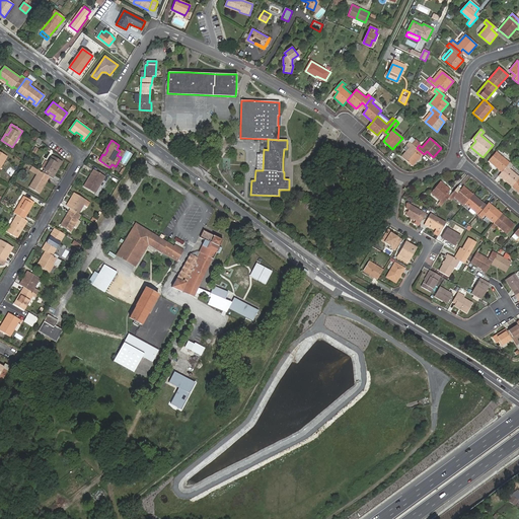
[(416,140),(412,144),(417,148),(419,145),(420,143),(416,140)]
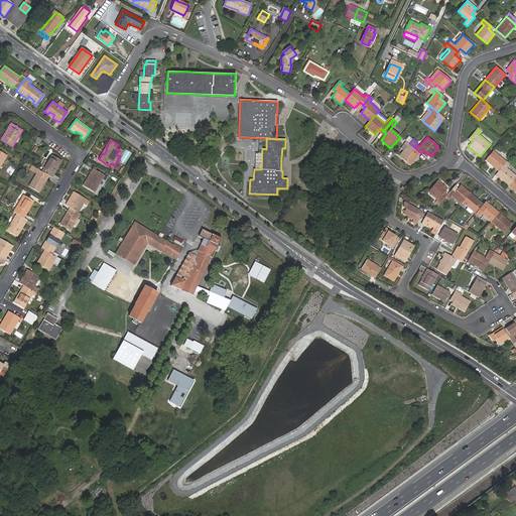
[(409,143),(407,141),(401,147),(404,149),(399,155),(410,165),(418,156),(411,150),(414,147),(409,143)]
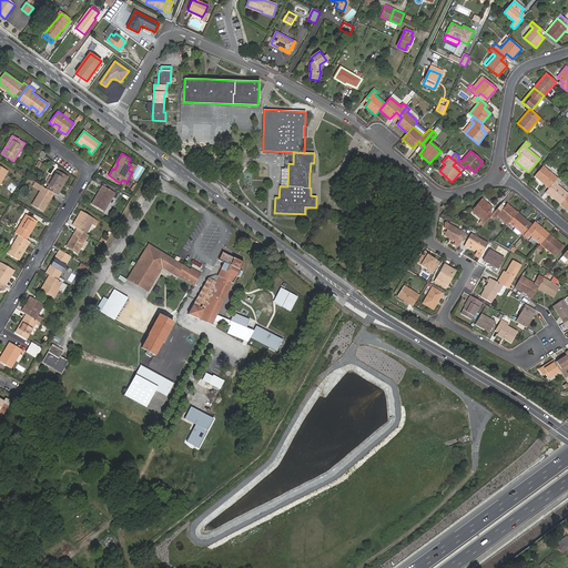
[(543,165),(534,176),(548,189),(554,182),(557,179),(543,165)]
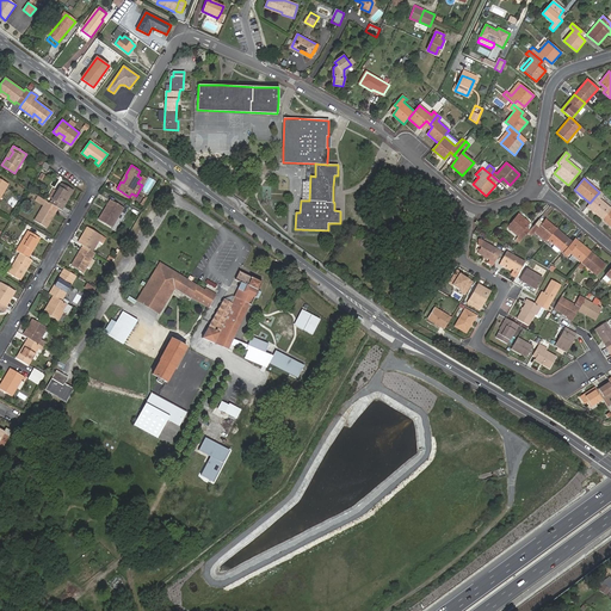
[(57,208),(61,210),(66,201),(65,201),(68,192),(71,193),(73,190),(62,183),(49,203),(57,208)]
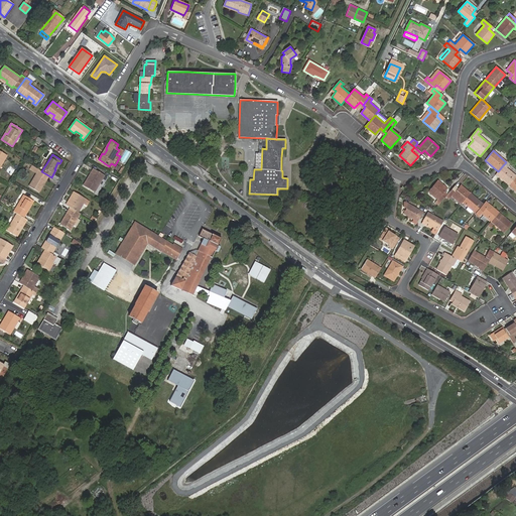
[(41,171),(32,165),(30,168),(36,173),(29,186),(39,192),(42,187),(40,187),(43,181),(45,182),(48,175),(41,171)]
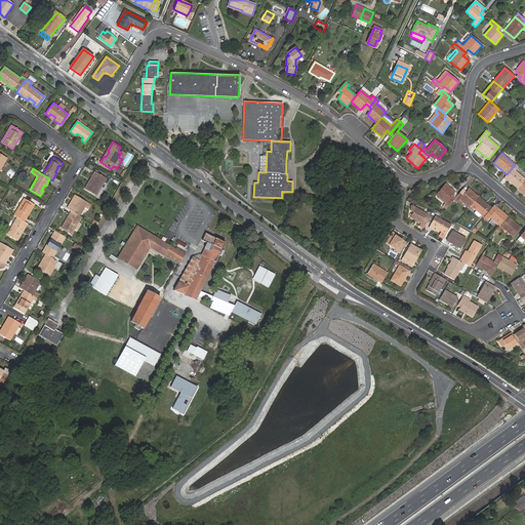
[(507,174),(505,177),(517,189),(524,179),(524,178),(512,168),(507,174)]
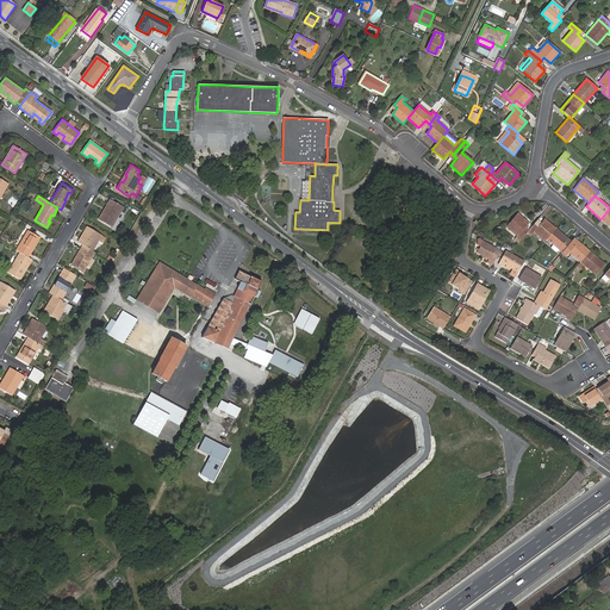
[(104,216),(100,215),(98,218),(112,226),(123,207),(110,199),(105,207),(107,209),(104,216)]
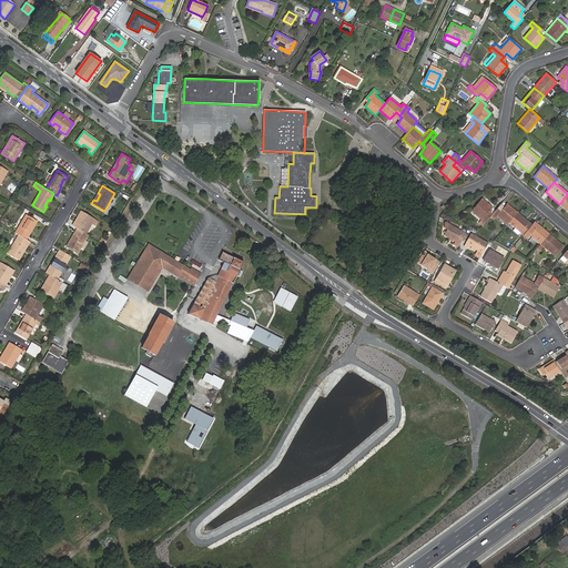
[(478,223),(483,226),(489,217),(486,214),(492,208),(482,199),(472,211),(482,220),(478,223)]
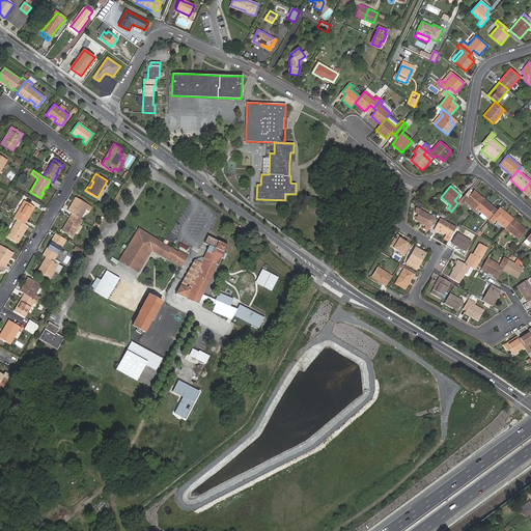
[(475,208),(483,198),(474,191),(469,197),(466,194),(458,202),(462,205),(465,202),(474,210),(475,208)]
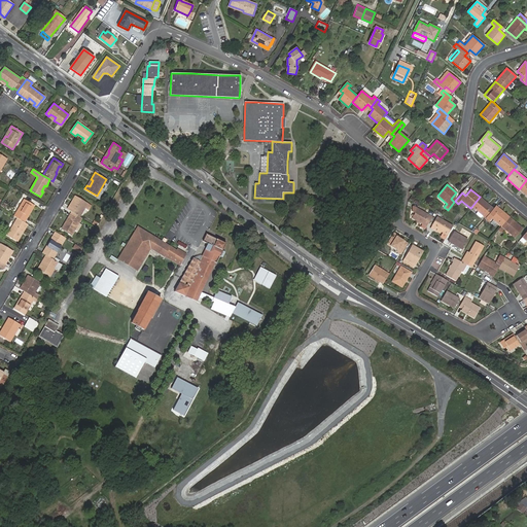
[(71,212),(79,216),(83,210),(88,212),(92,206),(75,196),(73,200),(75,201),(72,206),(70,205),(67,209),(71,212)]
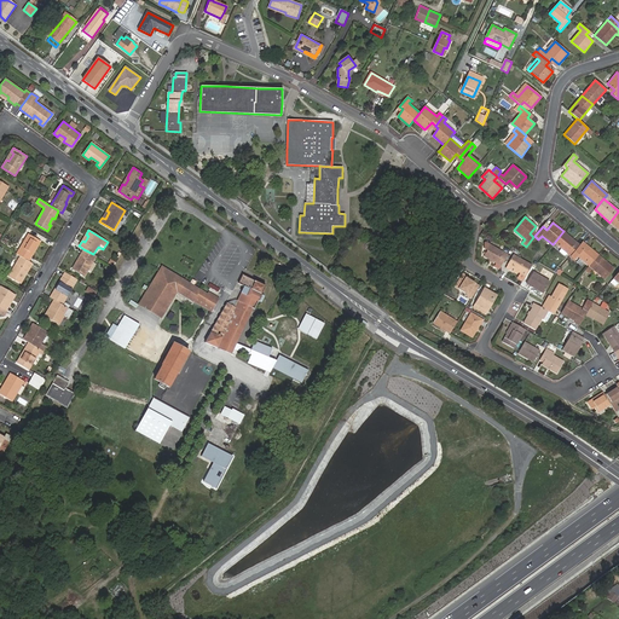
[(579,244),(563,231),(554,243),(570,256),(579,244)]
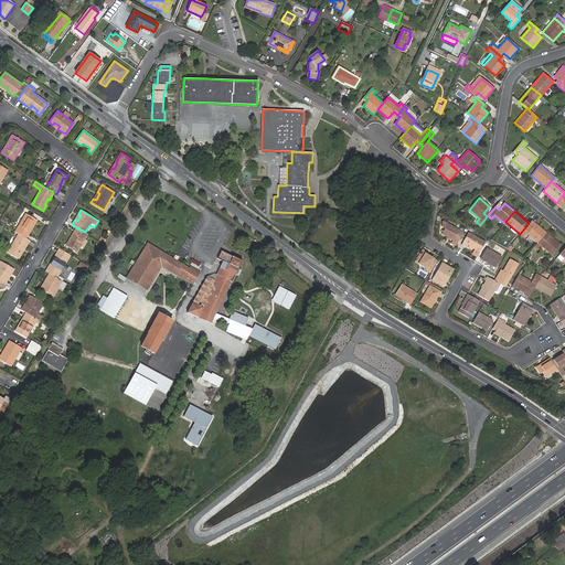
[(25,214),(14,232),(18,234),(27,238),(31,231),(29,230),(32,223),(35,224),(38,221),(25,214)]
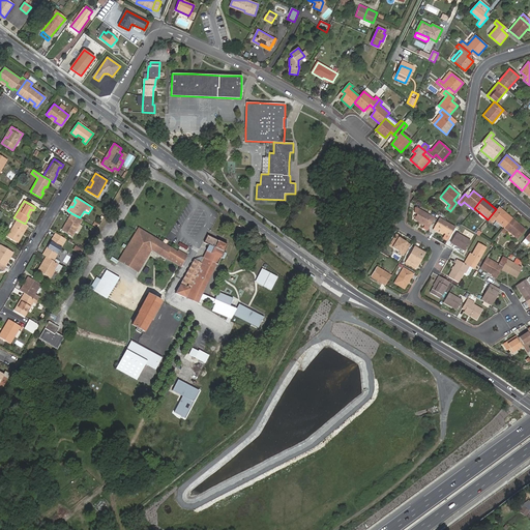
[(430,227),(435,216),(420,208),(416,206),(415,206),(415,210),(418,212),(415,218),(425,224),(430,227)]
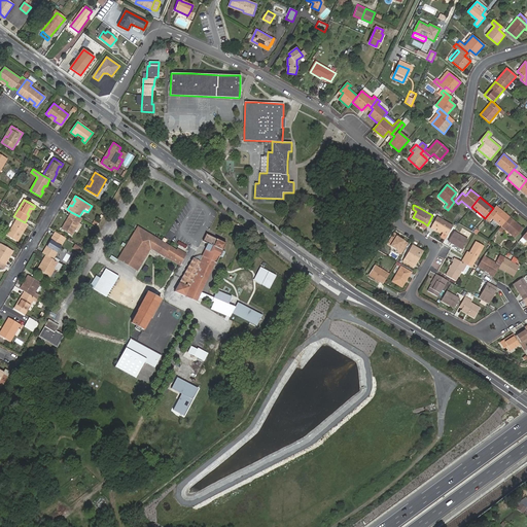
[(501,226),(510,217),(496,206),(493,208),(485,218),(488,220),(491,217),(493,220),(497,223),(501,226)]
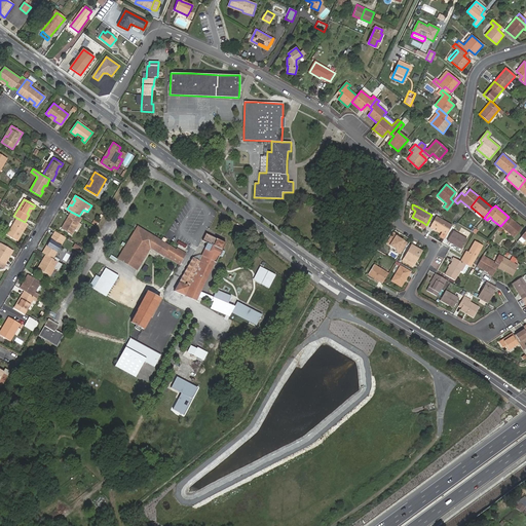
[(72,234),(81,218),(79,216),(71,212),(67,219),(68,220),(65,226),(63,224),(61,228),(72,234)]
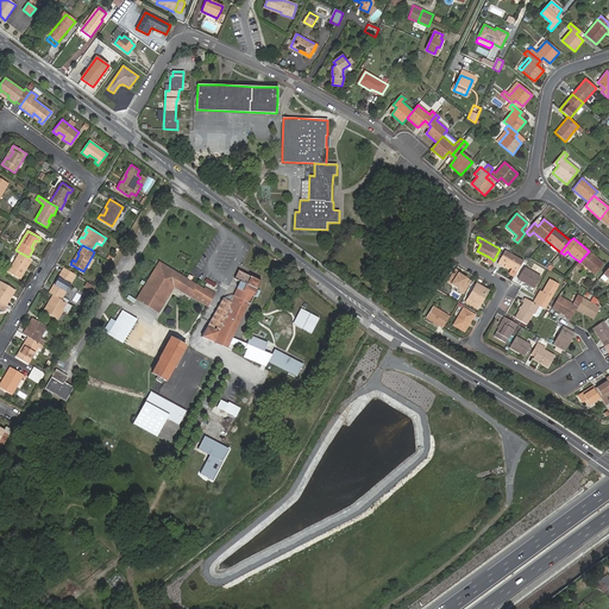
[(519,269),(523,259),(506,249),(500,258),(513,267),(515,268),(519,269)]
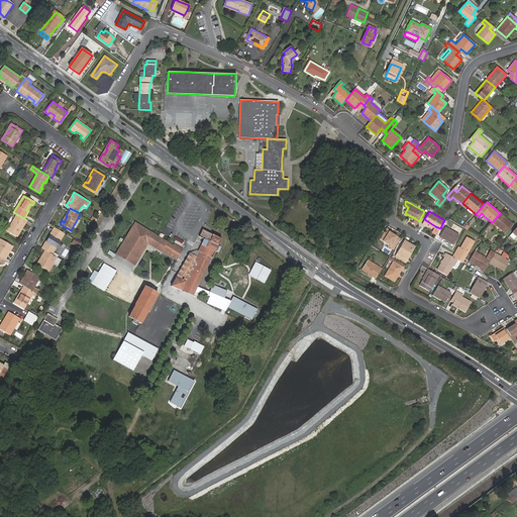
[(512,223),(500,213),(492,222),(505,233),(512,223)]
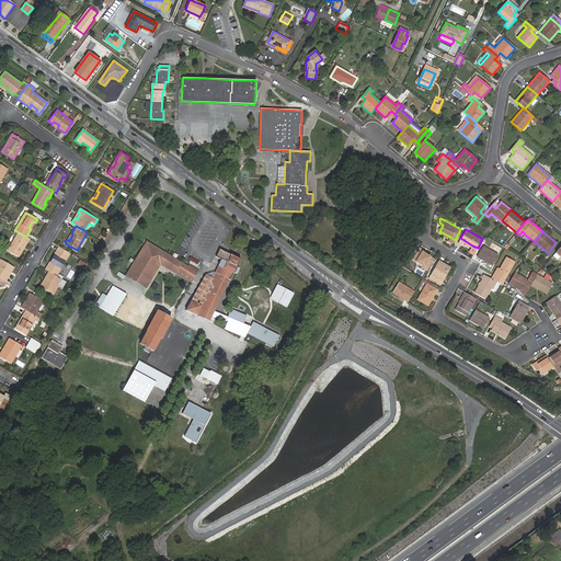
[(25,247),(30,239),(26,237),(18,232),(8,250),(19,256),(21,253),(19,252),(23,245),(25,247)]
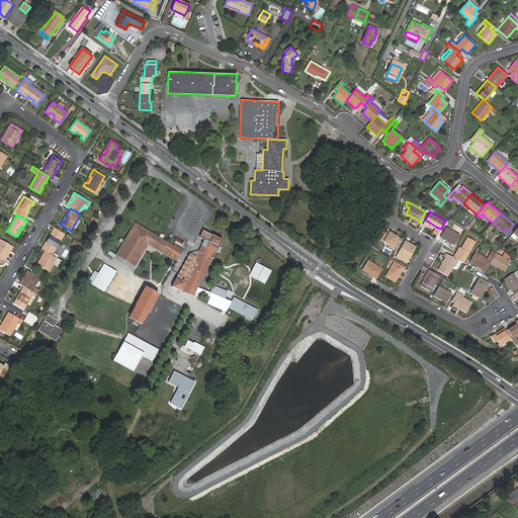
[(424,222),(435,229),(436,227),(425,220),(424,222)]
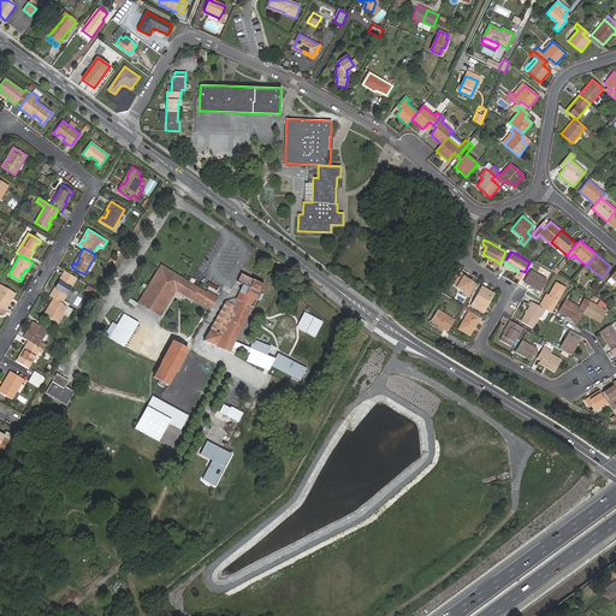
[(207,292),(161,265),(138,302),(160,315),(176,290),(193,300),(194,296),(211,307),(217,296),(207,291),(207,292)]
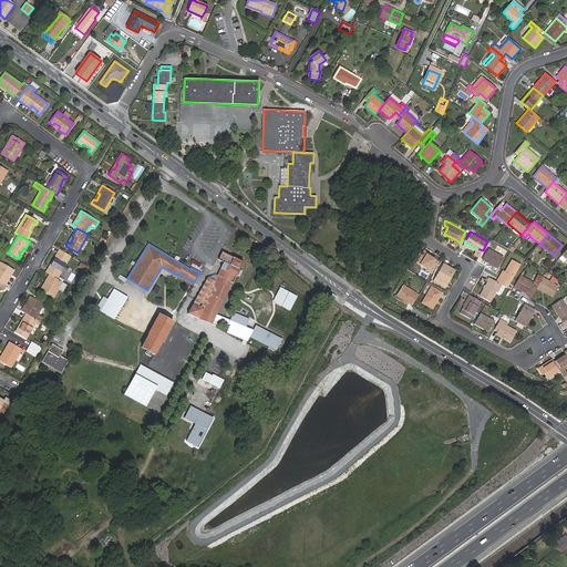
[(504,256),(488,248),(483,257),(498,266),(504,256)]
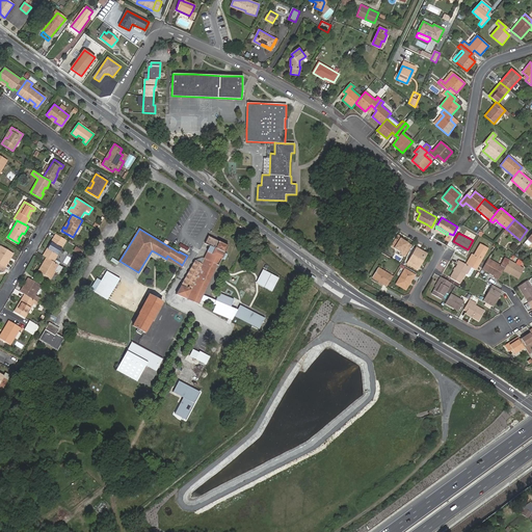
[(46,257),(53,261),(63,244),(65,239),(55,234),(51,242),(52,243),(49,249),(47,248),(43,256),(46,257)]
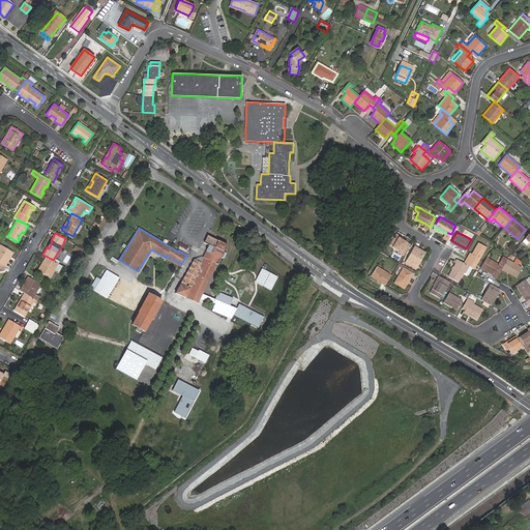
[(390,246),(395,237),(390,234),(385,243),(390,246)]
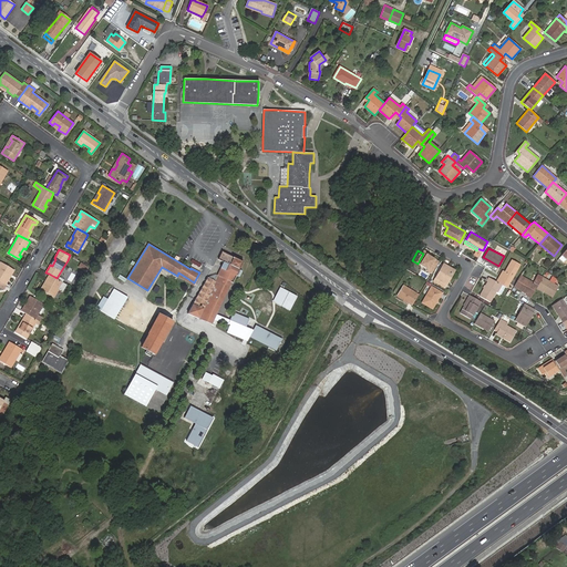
[(243,261),(223,251),(218,259),(222,261),(213,279),(207,277),(187,311),(212,322),(230,281),(233,282),(236,275),(239,276),(241,271),(238,269),(243,261)]
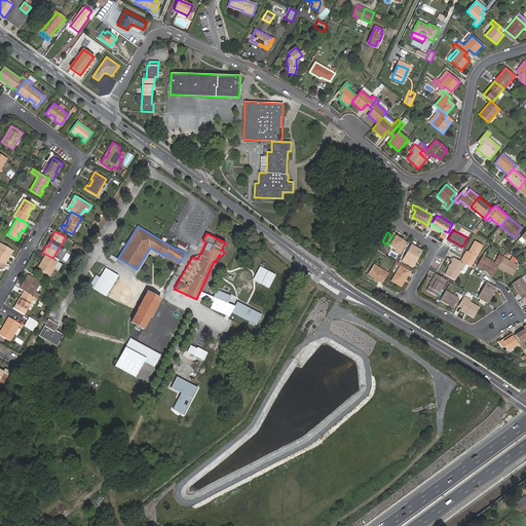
[(387,245),(401,253),(407,243),(392,235),(387,245)]
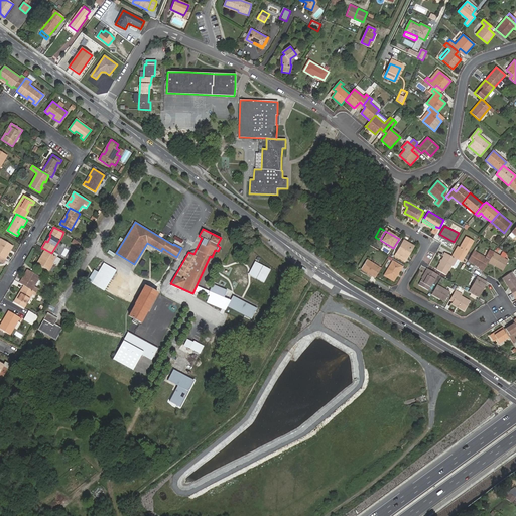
[(459,259),(461,261),(473,240),(466,235),(460,245),(456,252),(454,251),(452,255),(456,257),(457,258),(459,259)]
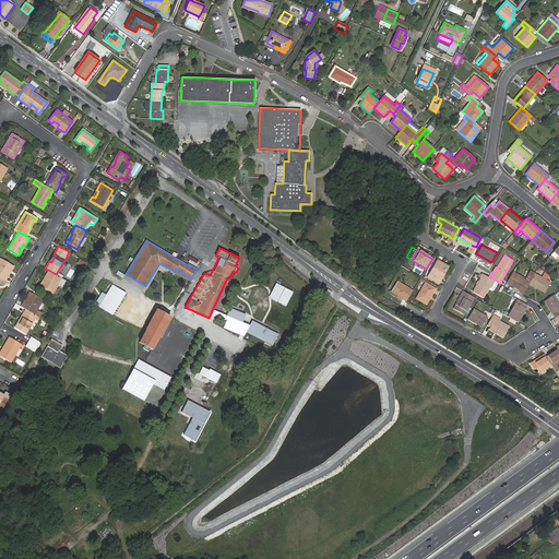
[(0,259),(0,277),(0,278),(4,281),(7,276),(4,275),(9,269),(11,270),(13,266),(0,259)]
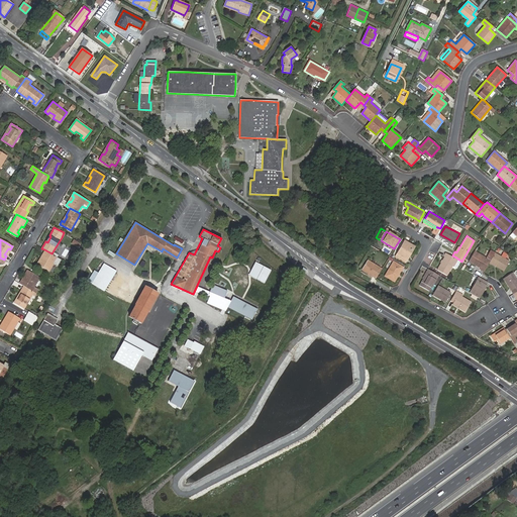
[(78,247),(80,243),(74,239),(71,243),(78,247)]
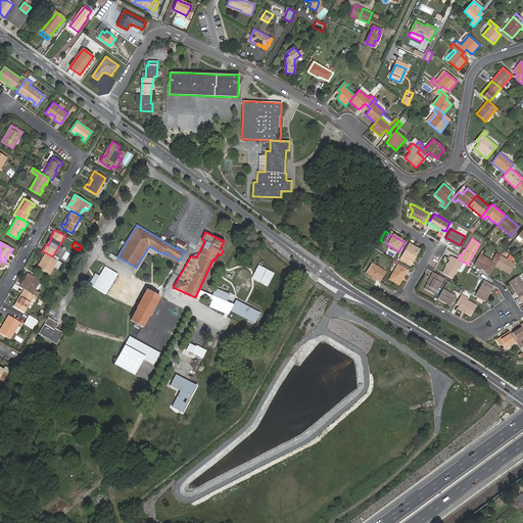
[(416,252),(417,252),(420,249),(410,243),(400,258),(410,265),(412,262),(410,260),(416,252)]
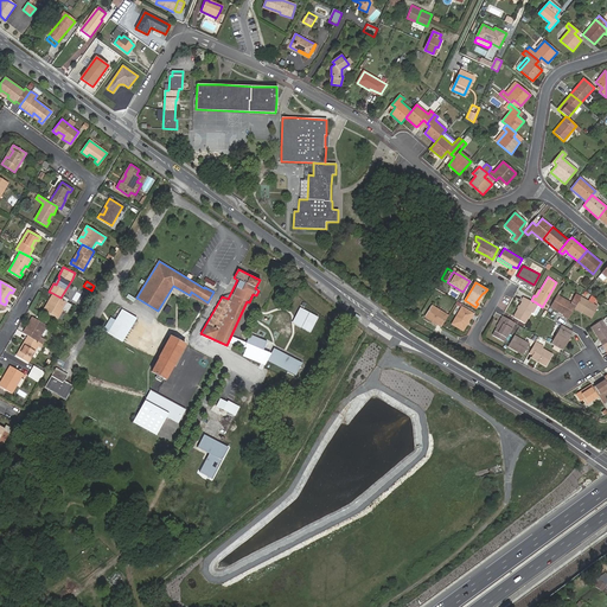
[(63,310),(66,301),(61,298),(52,293),(50,298),(53,300),(49,307),(45,305),(43,310),(58,317),(63,310)]
